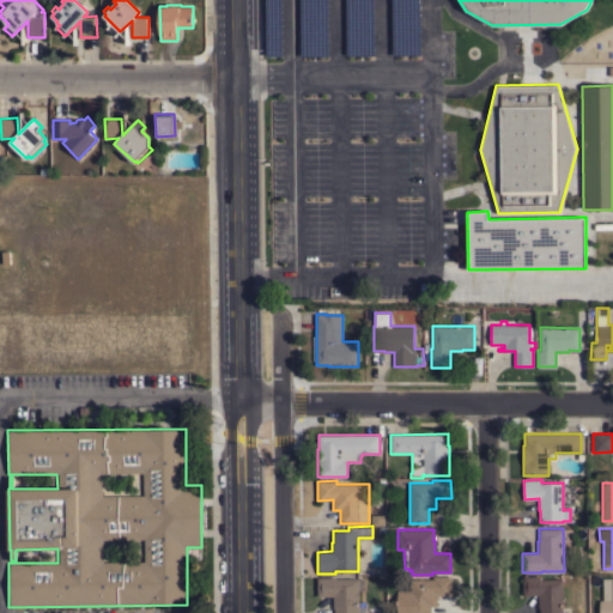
[(451,595),(437,595),(437,606),(430,606),(430,612),(398,612),(398,590),(410,590),(410,580),(434,578),(432,576),(451,576),(451,595)]
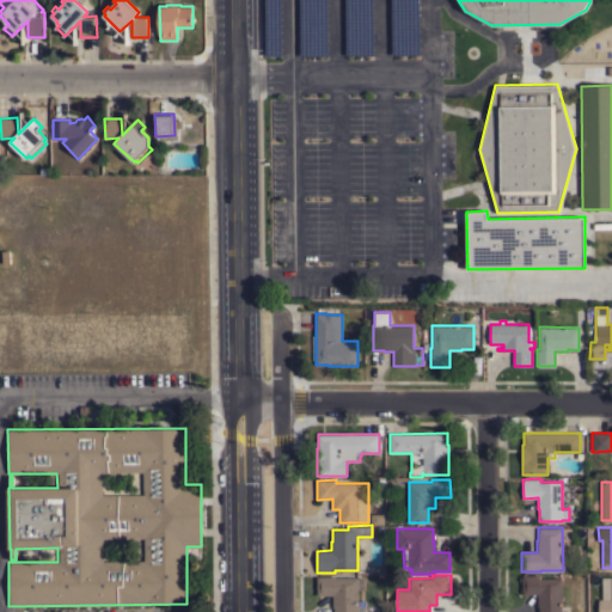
[(561,611),(538,611),(538,607),(537,607),(537,594),(521,594),(521,576),(527,575),(539,575),(539,577),(561,577),(561,611)]
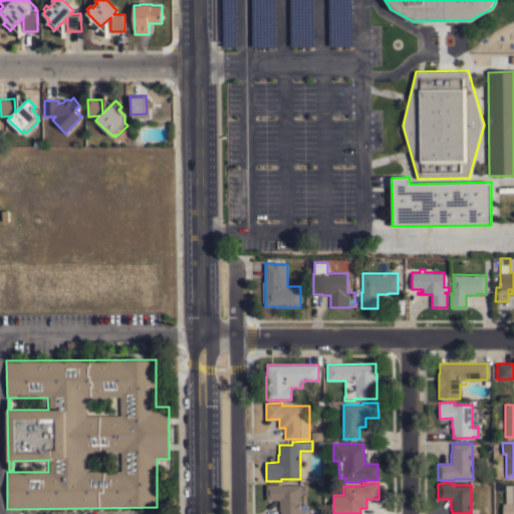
[(266,484),(281,484),(281,485),(300,484),(300,486),(305,485),(305,495),(300,495),(300,513),(280,513),(280,510),(279,510),(279,500),(266,500),(266,484)]
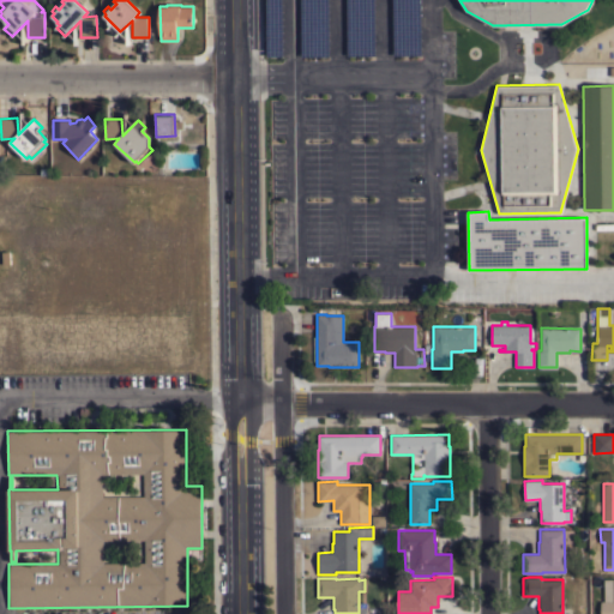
[(613,613),(601,613),(601,601),(603,601),(603,588),(612,588),(612,579),(613,578),(613,613)]
